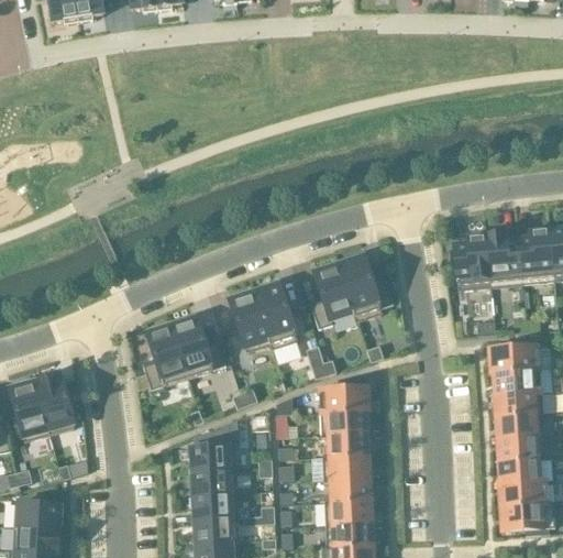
[(47,0),(52,21),(63,20),(63,23),(78,21),(74,0),(47,0)]
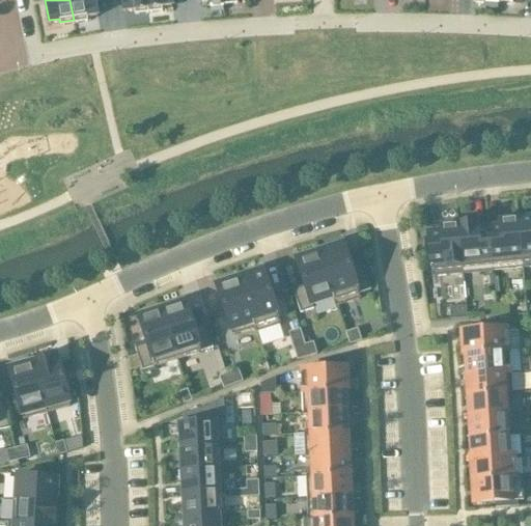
[(70,0),(74,20),(86,18),(86,14),(96,12),(94,0),(70,0)]
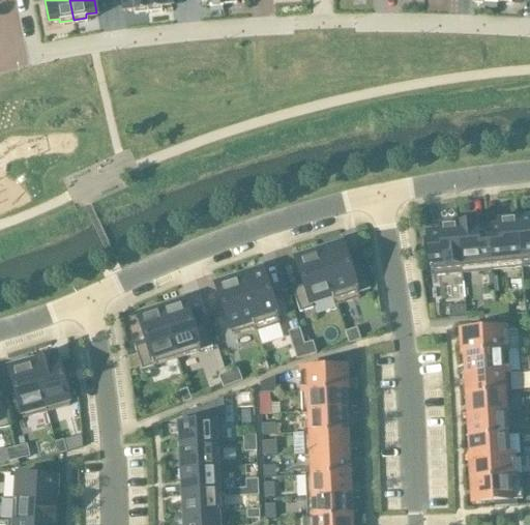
[(121,0),(122,8),(134,7),(134,10),(147,9),(146,0),(121,0)]
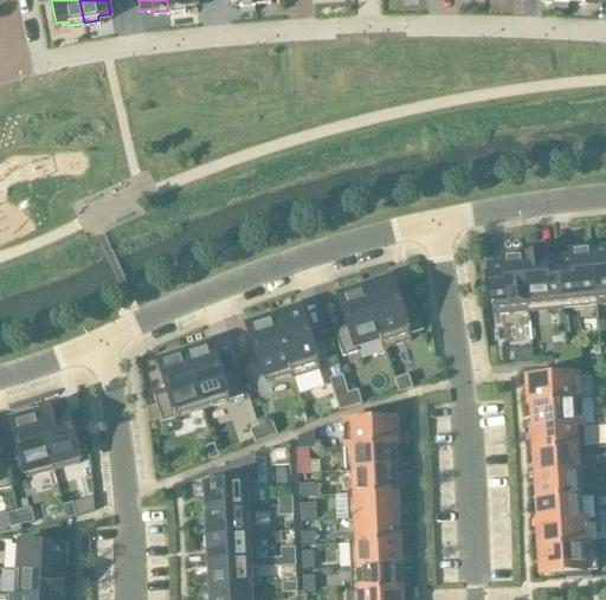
[(167,0),(168,11),(184,8),(184,4),(195,2),(195,0),(167,0)]
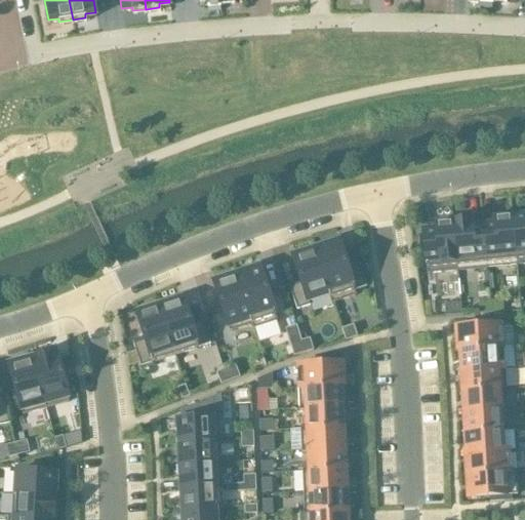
[(514,212),(511,212),(516,262),(524,260),(524,208),(513,210),(514,212)]
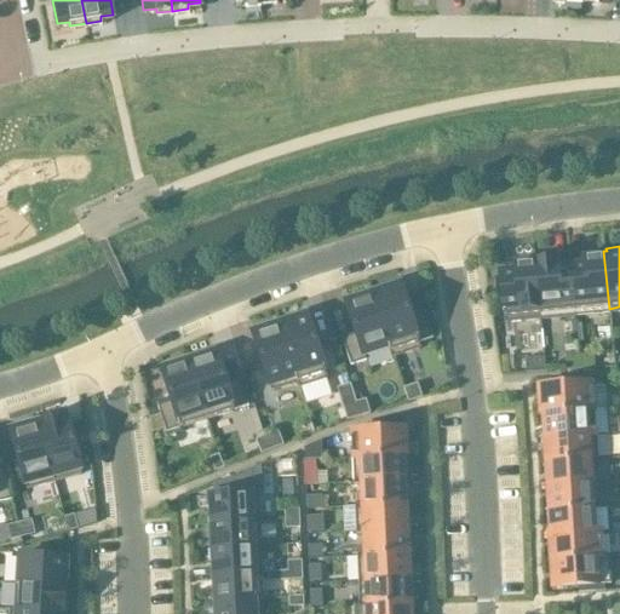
[(583,260),(569,262),(574,311),(609,309),(603,251),(601,252),(600,248),(586,250),(586,253),(583,253),(583,260)]
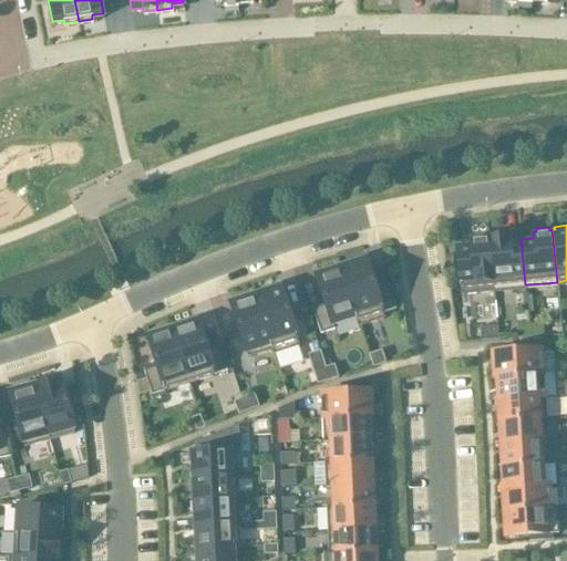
[(491,236),(488,236),(494,288),(525,284),(521,239),(508,240),(507,234),(504,235),(504,231),(491,232),(491,236)]
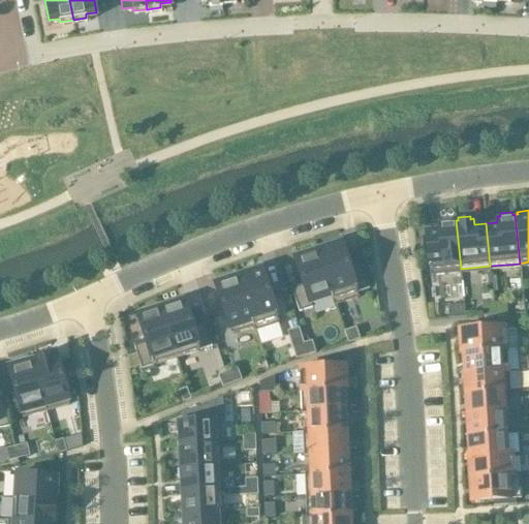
[(438,227),(426,228),(430,272),(461,269),(456,220),(453,220),(453,218),(440,219),(441,221),(437,222),(438,227)]
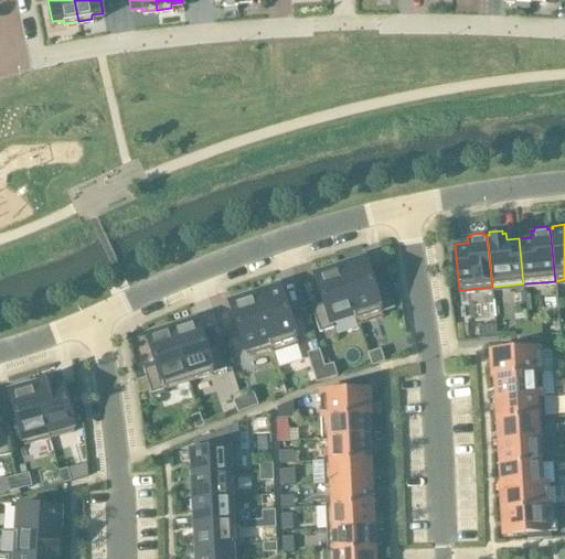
[(342,262),(339,264),(358,323),(383,314),(396,311),(386,280),(373,285),(364,256),(360,257),(359,255),(342,260),(342,262)]
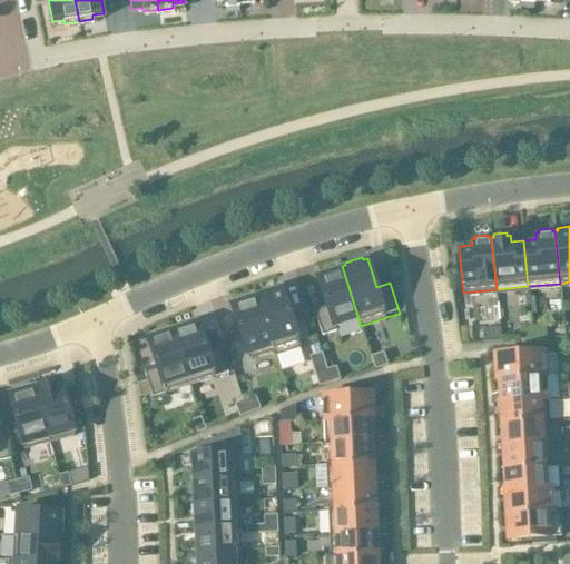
[(326,303),(314,307),(324,338),(361,326),(342,266),(338,267),(338,265),(321,270),(321,273),(317,275),(326,303)]
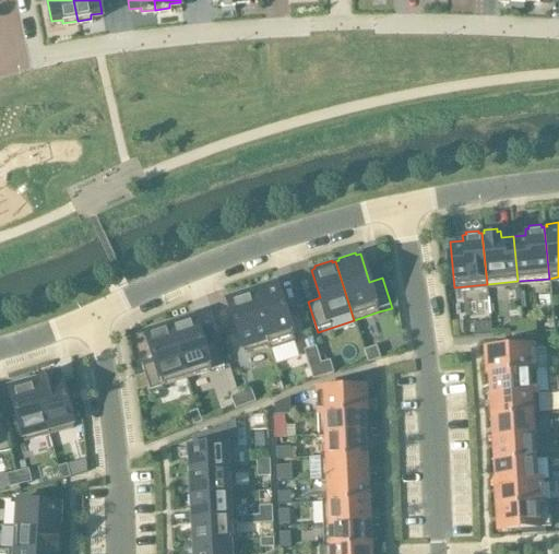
[(254,287),(251,289),(266,336),(270,345),(295,338),(292,328),(276,281),(272,282),(271,280),(257,285),(254,285),(254,286),(254,287)]
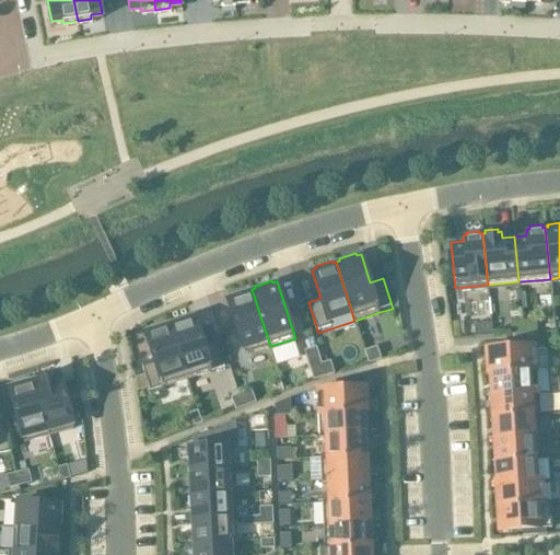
[(231,296),(228,298),(243,345),(267,336),(252,289),(248,290),(248,288),(231,293),(231,296)]
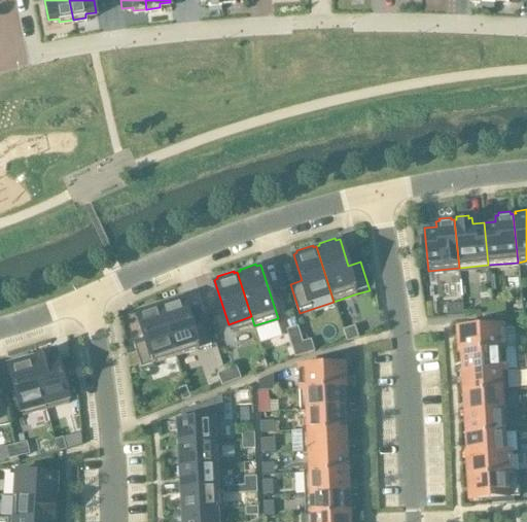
[(160,304),(175,352),(176,352),(199,345),(210,341),(203,318),(191,322),(182,296),(179,298),(178,296),(162,301),(163,303),(161,303),(160,304)]
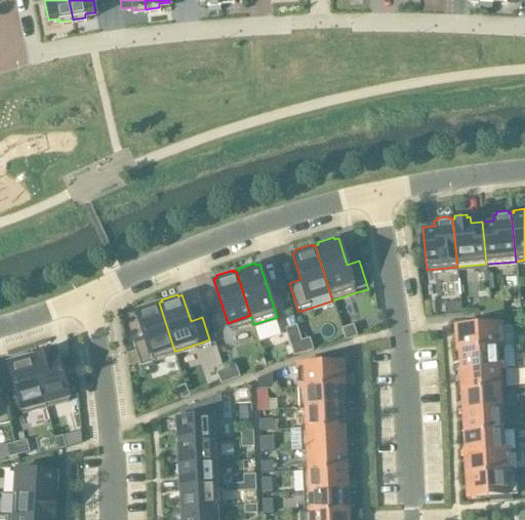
[(501,296),(489,297),(490,310),(502,309),(501,296)]
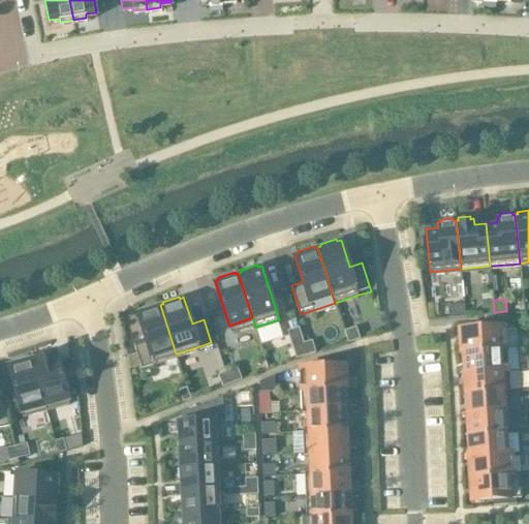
[(493,300),(480,300),(481,312),(494,312),(493,300)]
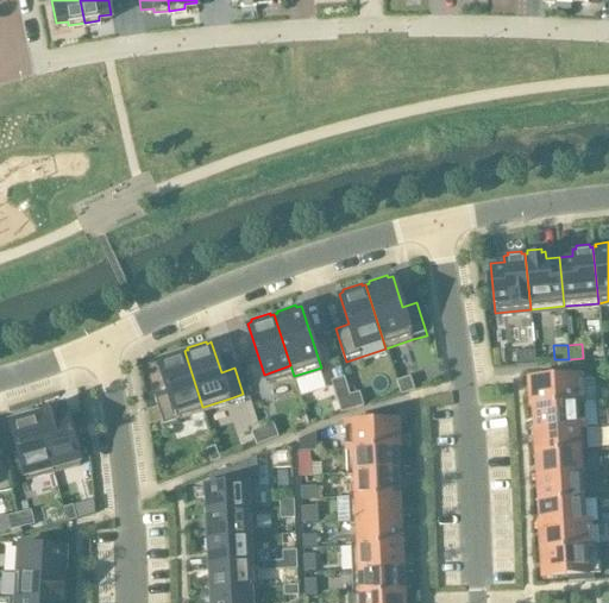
[(534,346),(515,347),(515,362),(534,360),(534,346)]
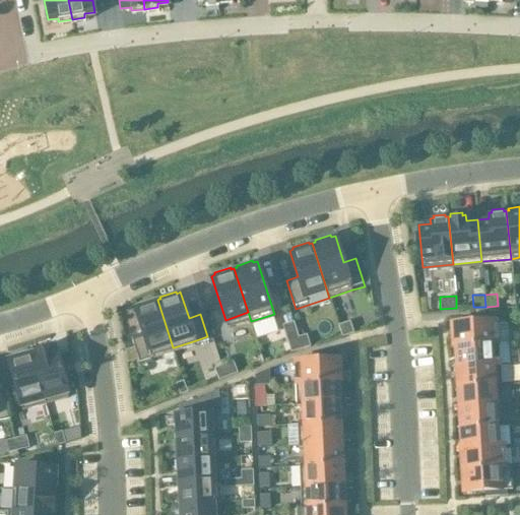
[(143,333),(131,336),(138,359),(173,347),(157,300),(154,301),(153,299),(145,301),(137,304),(138,306),(134,307),(143,333)]
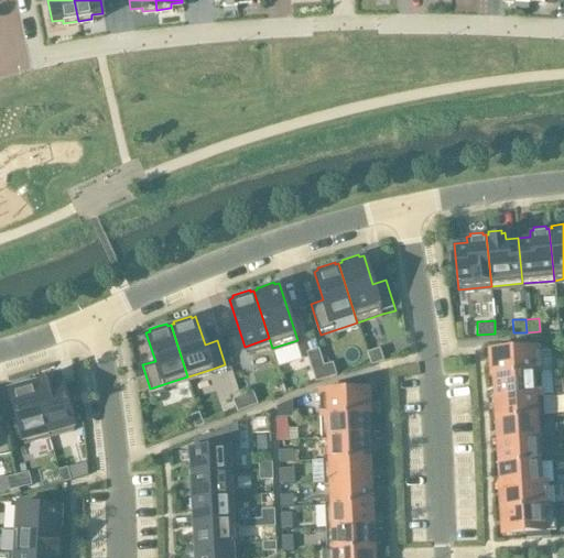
[(379,345),(371,348),(376,360),(380,359),(383,358),(379,345)]
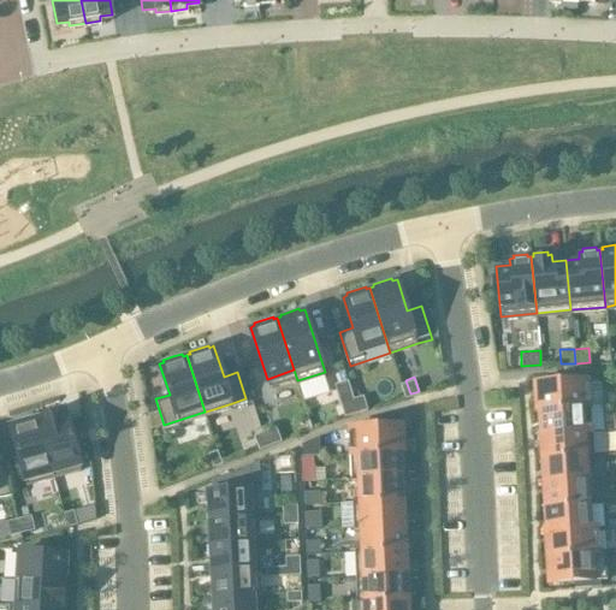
[(588,377),(533,380),(535,408),(538,408),(538,404),(590,402),(588,377)]
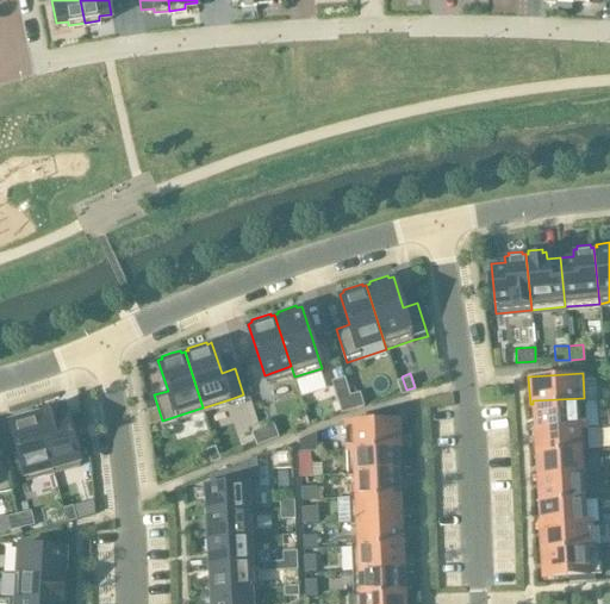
[(359,388),(350,392),(354,405),(360,403),(363,402),(359,388)]
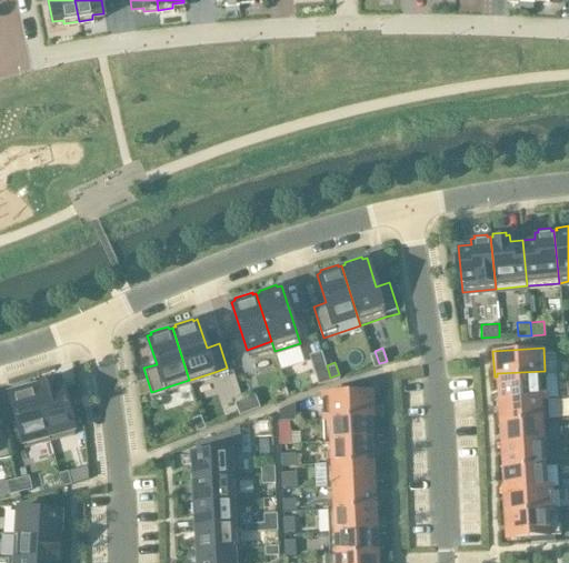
[(327,365),(313,369),(318,382),(330,378),(327,365)]
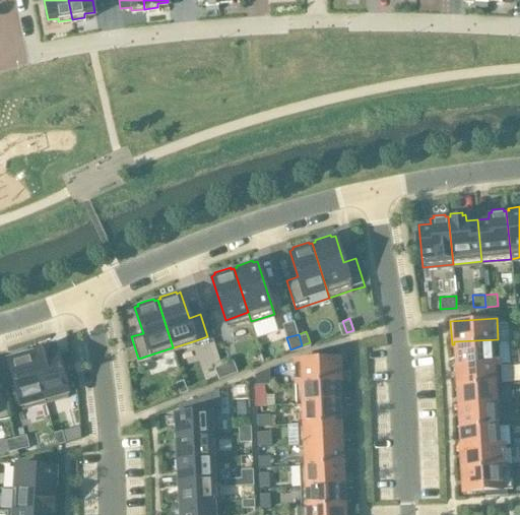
[(498,339),(454,341),(454,344),(455,363),(499,360),(498,339)]
